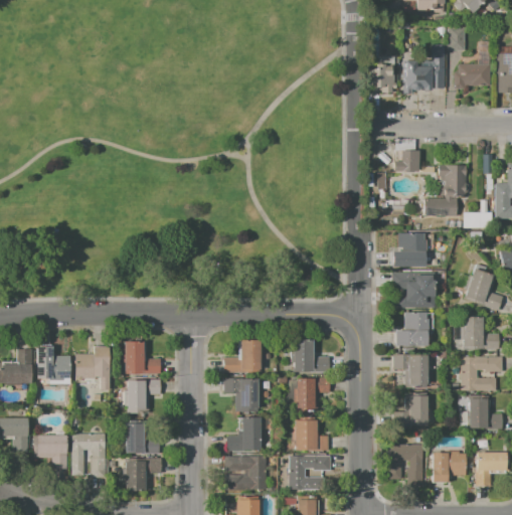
[(444,0),(444,12),(435,12),(435,10),(416,10),(416,1),(403,1),(403,0),(444,0)]
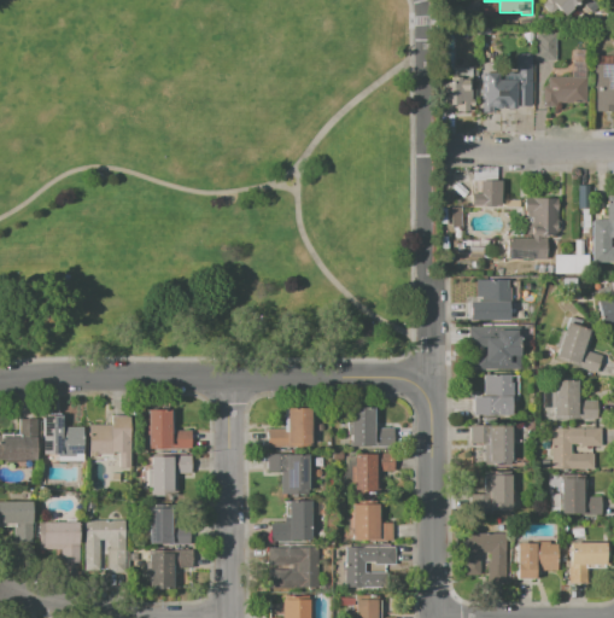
[(579,0),(573,6),(576,9),(567,16),(560,9),(554,15),(544,5),(550,0),(579,0)]
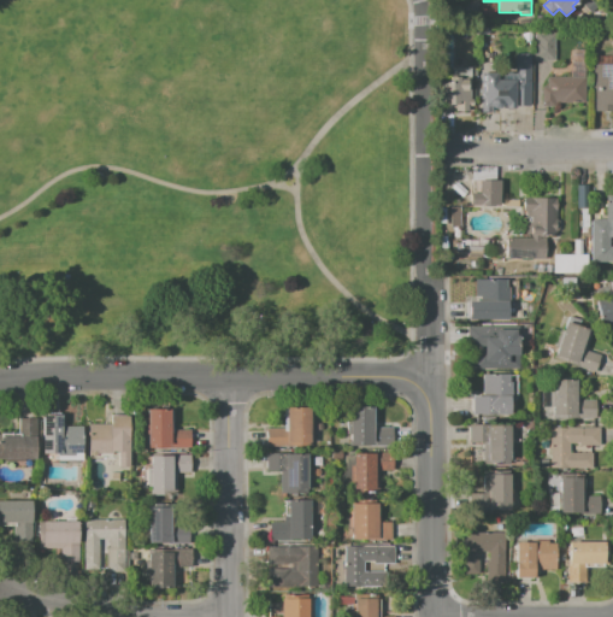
[(558,41),(556,60),(538,60),(538,41),(558,41)]
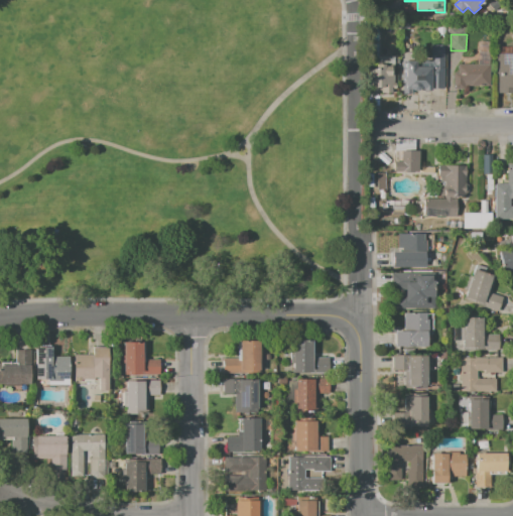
[(500,53),(512,53),(512,94),(499,94),(500,53)]
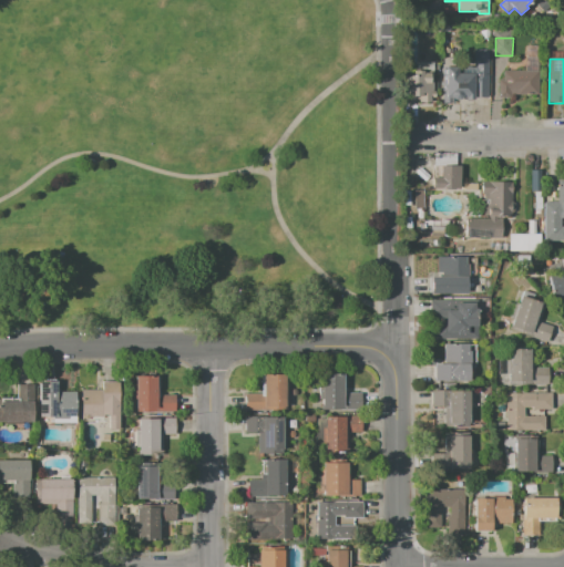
[(480,70),(491,70),(491,89),(482,89),(482,96),(441,96),(441,74),(479,75),(480,70)]
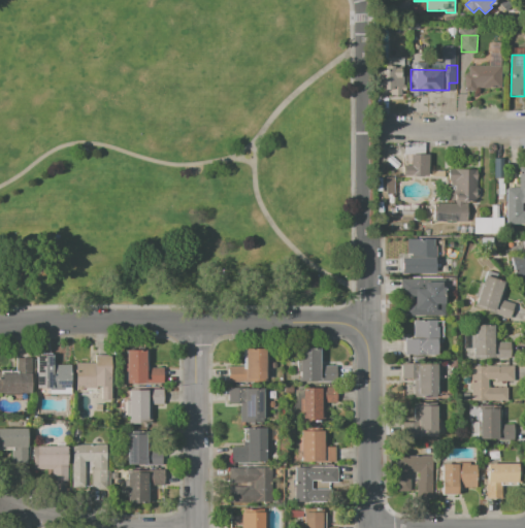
[(470,65),(503,66),(503,88),(478,88),(478,91),(466,91),(466,73),(470,73),(470,65)]
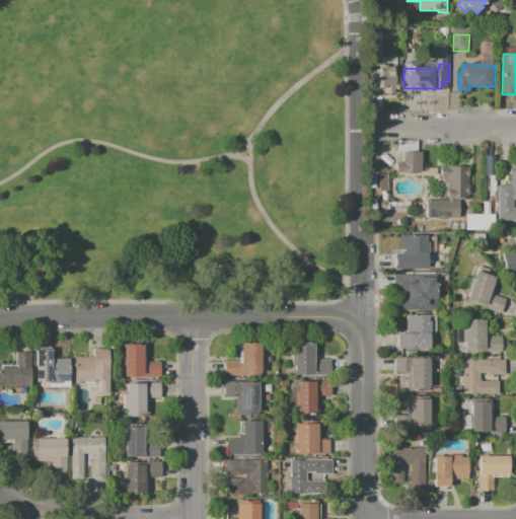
[(373,69),(382,69),(382,65),(388,65),(388,67),(395,67),(395,70),(397,70),(397,83),(399,83),(399,90),(394,90),(394,93),(385,93),(385,91),(377,91),(377,88),(373,88),(373,69)]
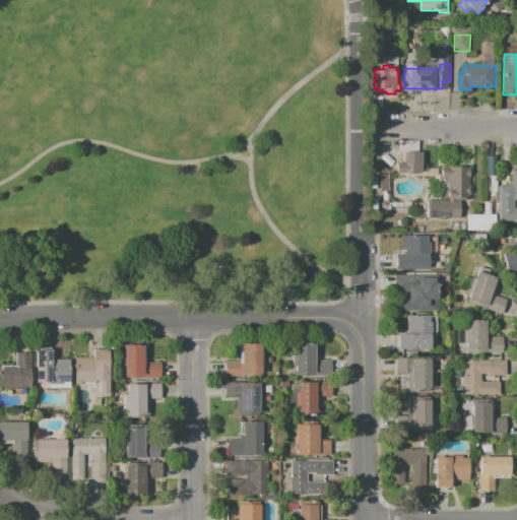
[(405,151),(424,151),(424,173),(398,173),(398,164),(405,164),(405,151)]
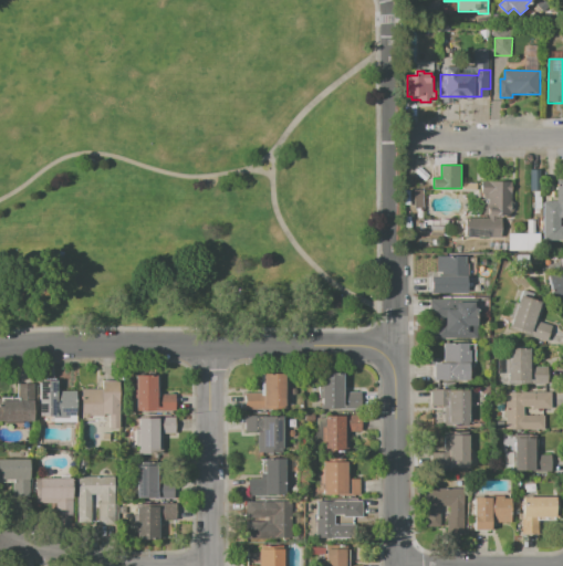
[(532,190),(532,170),(542,170),(542,190),(532,190)]
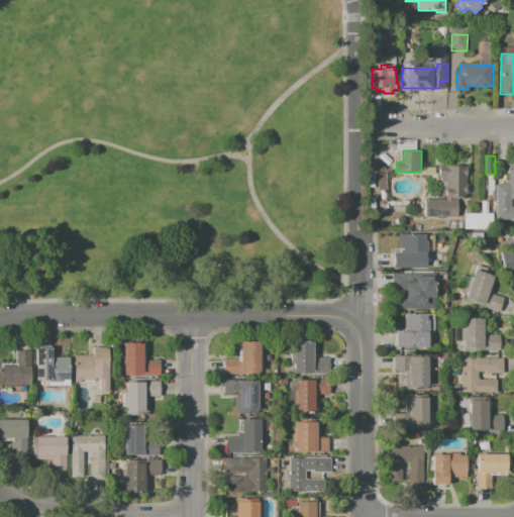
[(427,199),(447,200),(448,197),(443,197),(443,178),(440,178),(441,166),(469,166),(469,184),(472,186),(471,191),(469,194),(469,197),(454,197),(454,199),(459,199),(458,217),(426,216),(427,199)]
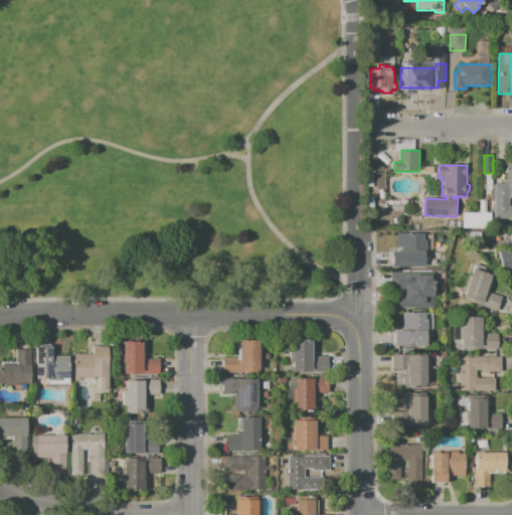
[(378,172),(378,189),(386,189),(386,172),(378,172)]
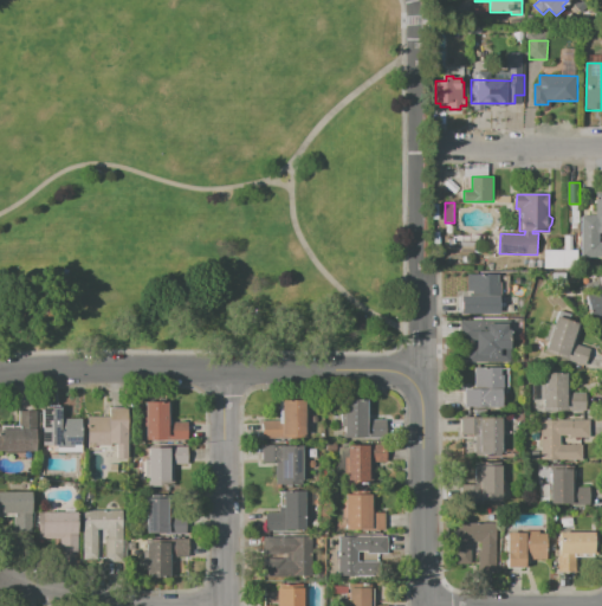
[(583,216),(583,257),(601,257),(601,243),(601,216),(583,216)]
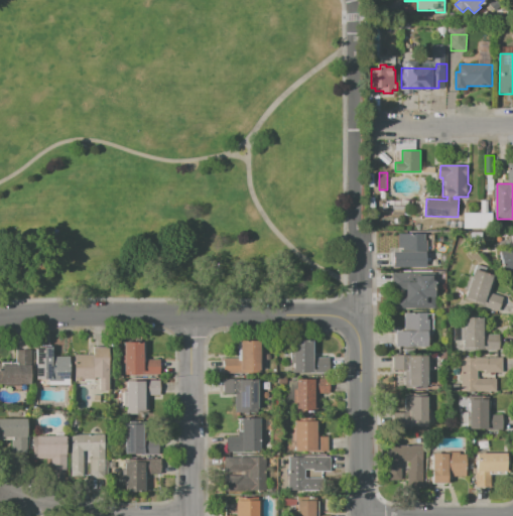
[(394,251),(394,267),(427,267),(426,252),(428,252),(428,239),(425,239),(425,234),(399,234),(399,251),(394,251)]
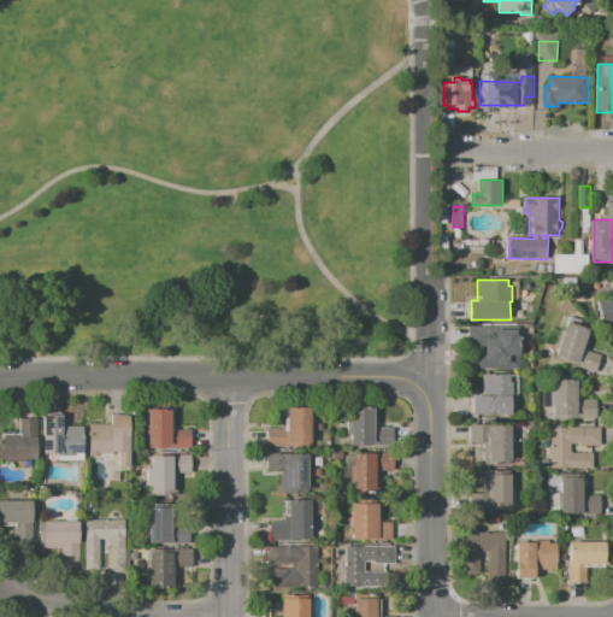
[(599,303),(612,300),(612,323),(603,325),(599,303)]
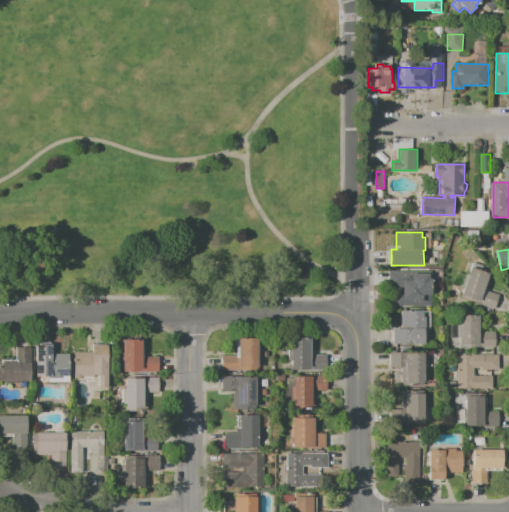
[(472,267),(494,274),(488,290),(501,294),(496,309),(462,297),(472,267)]
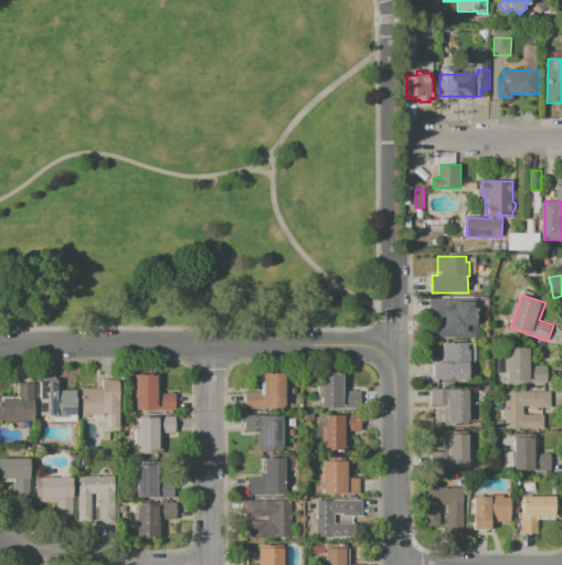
[(431,298),(431,317),(445,317),(445,322),(438,322),(438,338),(478,338),(478,308),(475,308),(475,301),(457,301),(457,298),(431,298)]
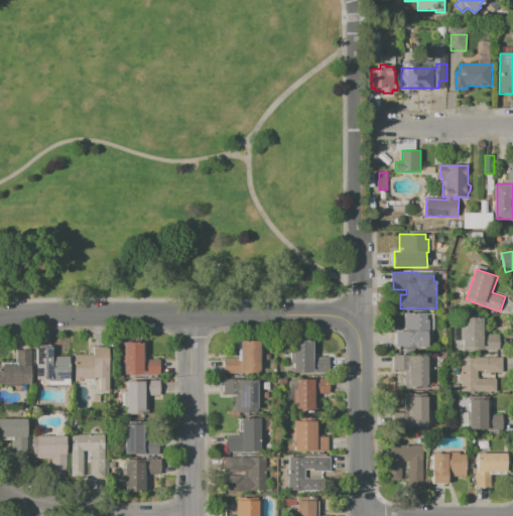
[(396,332),(397,347),(428,347),(428,336),(433,336),(433,333),(434,333),(434,313),(427,313),(427,312),(405,312),(405,331),(396,332)]
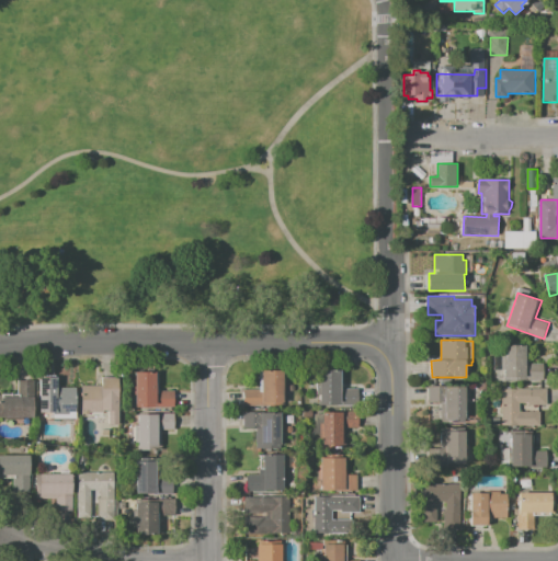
[(504,345),(528,345),(528,364),(545,364),(545,380),(504,381),(504,370),(494,370),(494,353),(505,353),(504,345)]
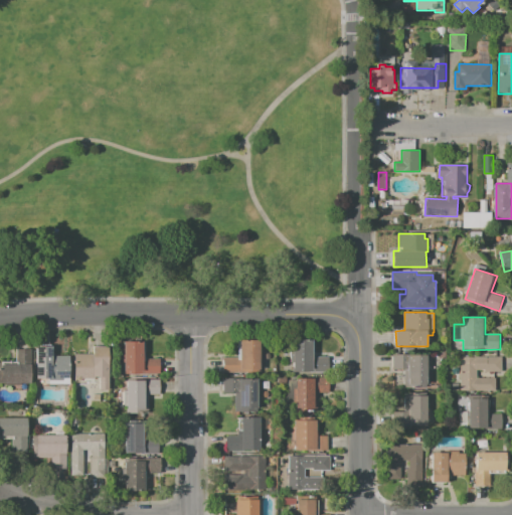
[(294,340),(295,372),(329,372),(329,356),(315,356),(315,339),(294,340)]
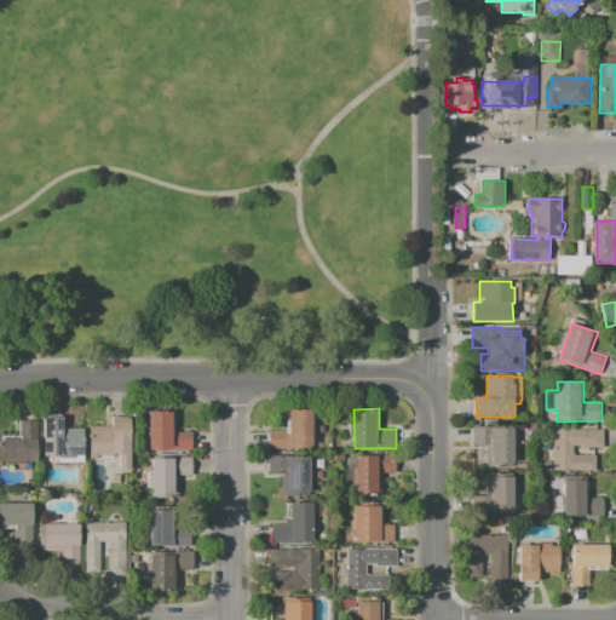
[(271,430),(271,449),(315,449),(315,409),(288,409),(288,430),(271,430)]
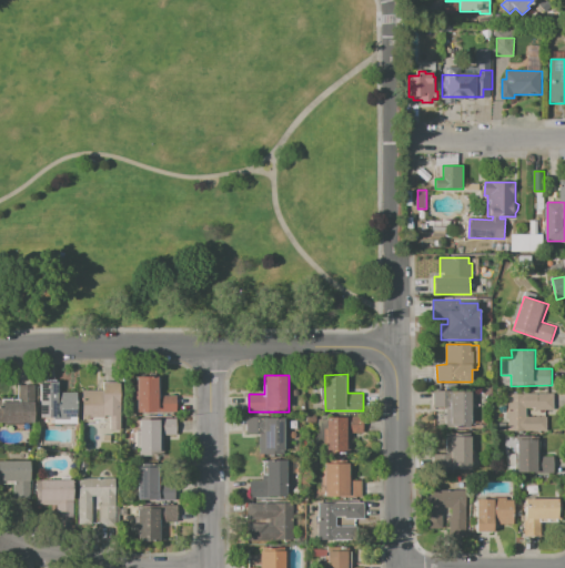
[(138,377),(138,412),(178,412),(178,395),(160,395),(160,377),(138,377)]
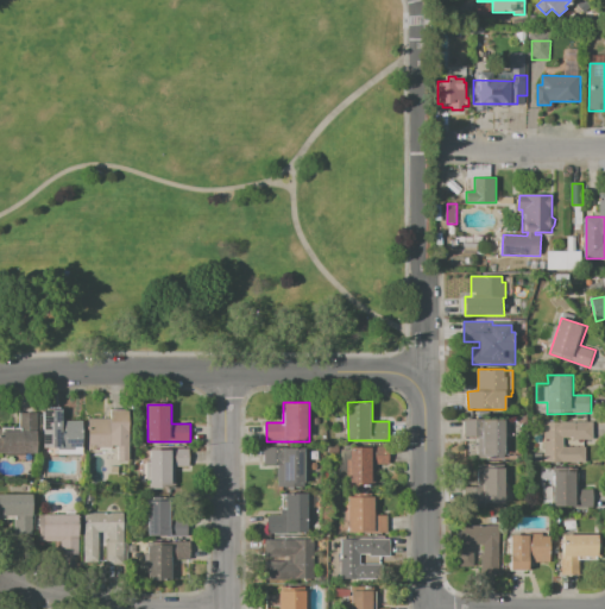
[(44,409),(64,409),(64,421),(84,421),(84,447),(83,447),(83,453),(61,453),(61,447),(44,447),(44,409)]
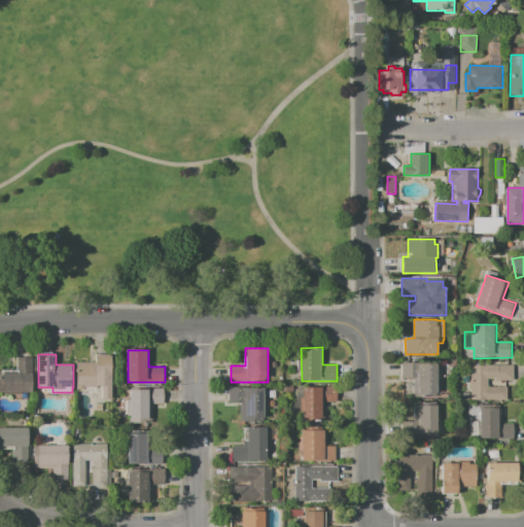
[(78,362),(77,385),(84,385),(84,387),(102,387),(102,398),(112,398),(112,355),(96,355),(96,362),(78,362)]
